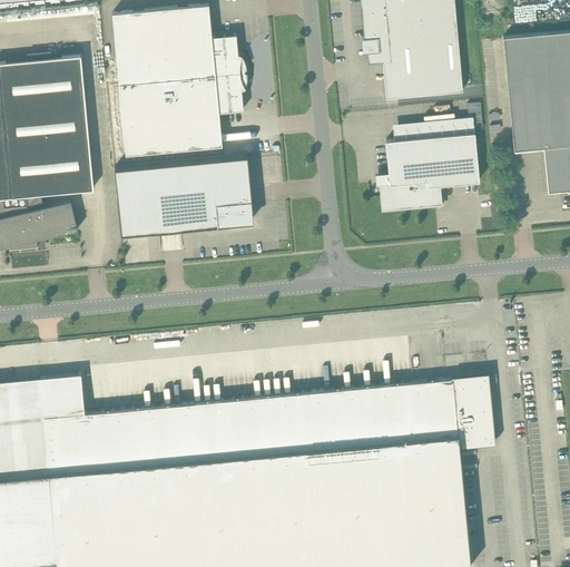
[(369,64),(369,65),(381,64),(383,62),(386,99),(463,93),(454,0),(361,0),(362,3),(364,33),(365,33),(365,39),(362,40),(367,40),(370,64),(369,64)]
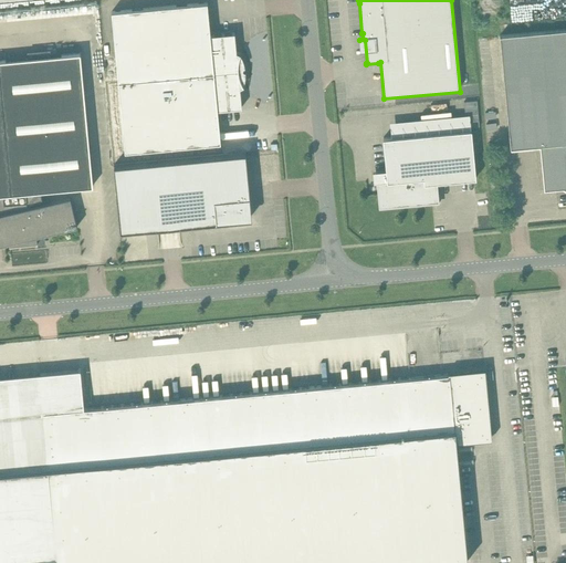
[(116,85),(106,86),(114,168),(221,158),(218,113),(242,111),(240,95),(240,93),(239,93),(239,91),(242,90),(243,90),(243,89),(241,84),(239,79),(239,73),(238,68),(239,63),(241,58),(241,56),(240,56),(240,58),(239,56),(236,55),(236,54),(237,54),(237,53),(234,37),(210,39),(207,6),(112,14),(118,85),(116,85)]
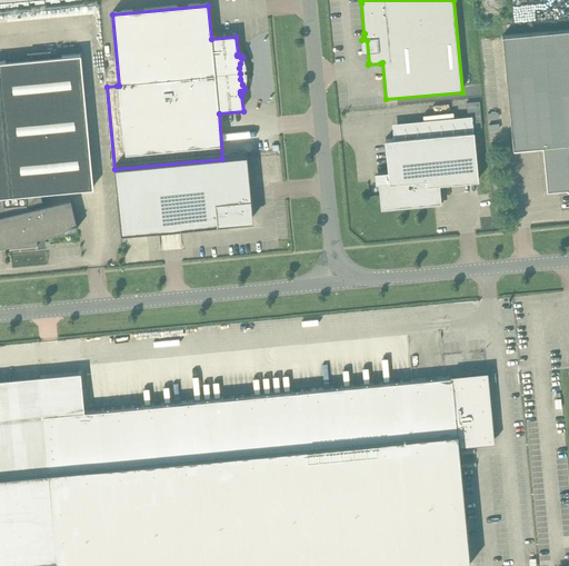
[(568,32),(502,39),(513,151),(542,149),(547,194),(568,190),(568,32)]
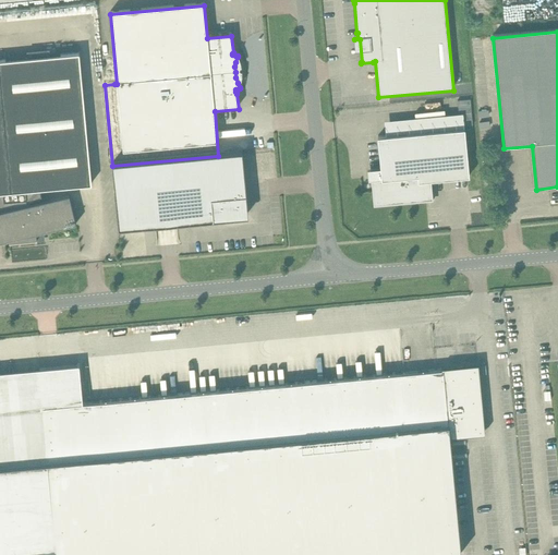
[(92,186),(80,56),(0,62),(0,244),(9,243),(10,244),(10,245),(29,243),(29,242),(28,238),(33,237),(76,227),(70,197),(26,208),(26,205),(41,202),(39,192),(92,186)]
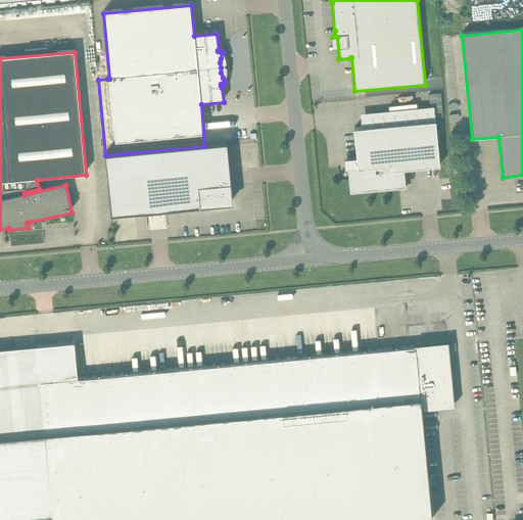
[(357,160),(347,161),(350,194),(400,189),(400,184),(406,184),(405,171),(439,168),(436,135),(436,130),(435,123),(354,131),(357,160)]
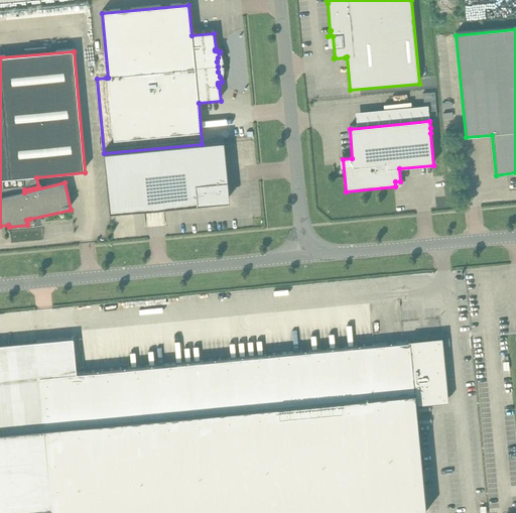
[(202,144),(104,153),(110,214),(132,212),(140,211),(144,211),(143,201),(162,199),(163,209),(167,208),(172,208),(199,206),(199,204),(229,202),(227,182),(228,182),(224,142),(202,144)]
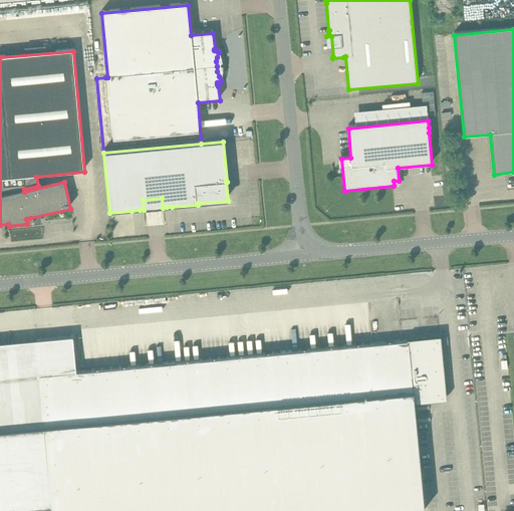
[(36,346),(0,349),(0,510),(15,510),(15,509),(27,508),(51,506),(51,510),(425,510),(415,405),(415,403),(422,402),(445,400),(439,339),(409,342),(407,342),(39,377),(36,346)]
